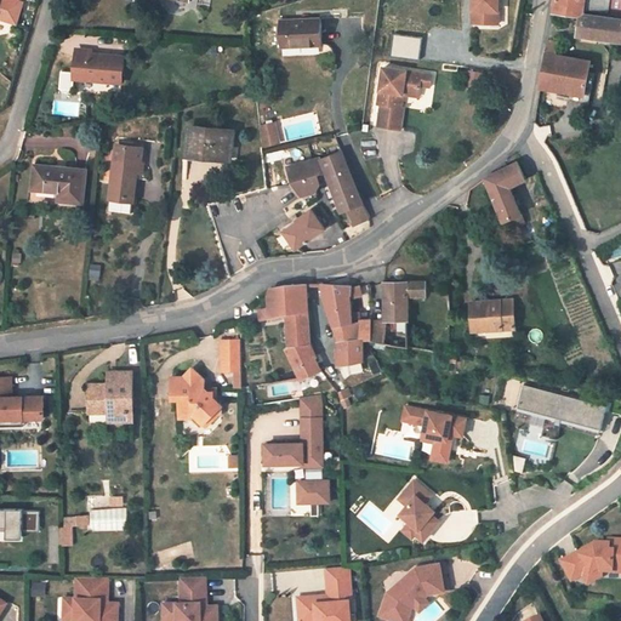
[(0,0),(0,16),(15,23),(23,1),(18,0),(0,0)]
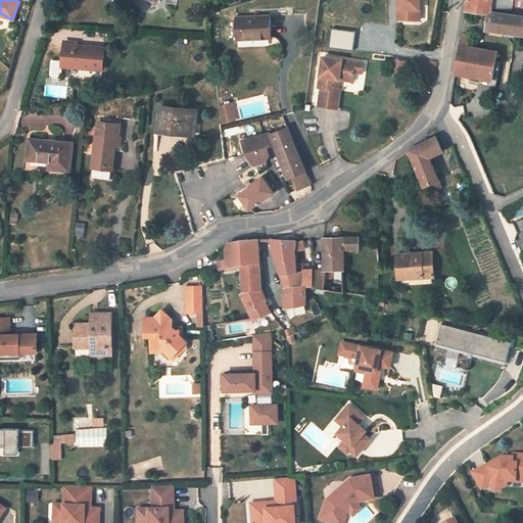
[(398,0),(398,20),(420,20),(420,0),(398,0)]
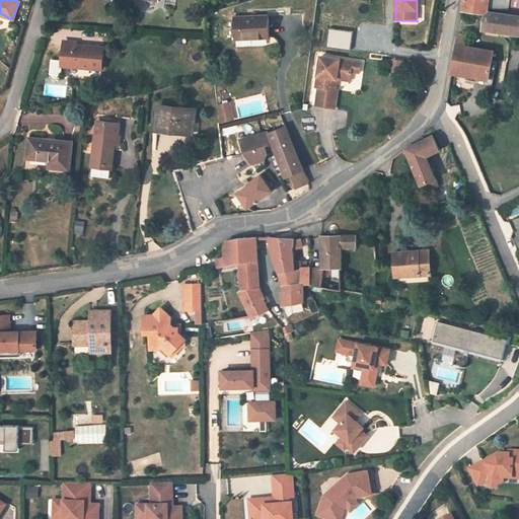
[(480,11),(489,12),(489,10),(489,7),(490,0),(463,0),(463,10),(472,11),(480,11)]
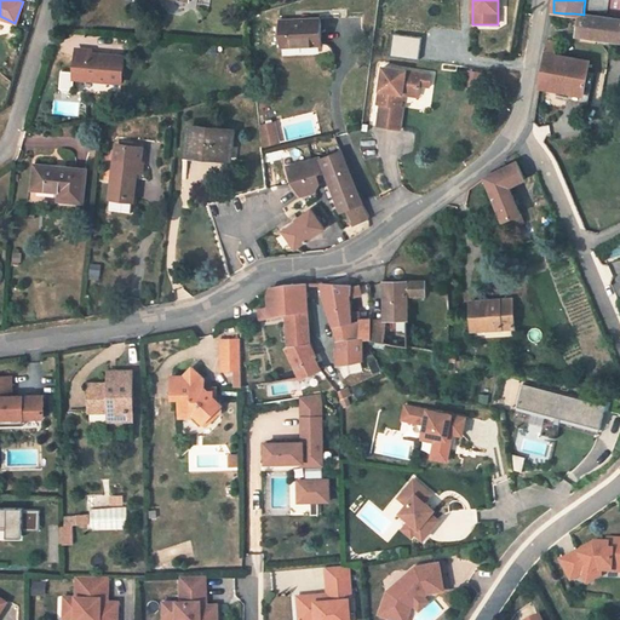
[(604,11),(606,4),(606,0),(585,0),(584,9),(604,11)]
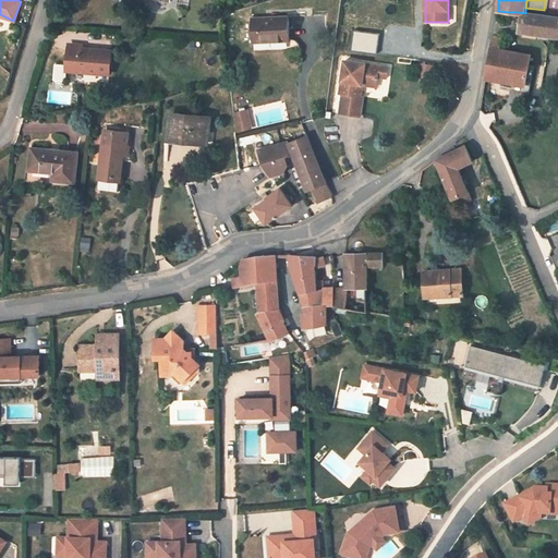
[(546,34),(557,35),(557,15),(525,11),(525,13),(524,19),(522,32),(537,33),(546,34)]
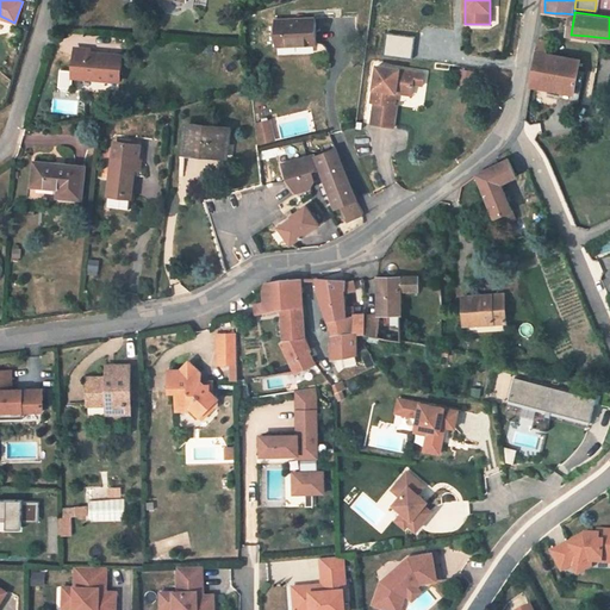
[(317,43),(315,18),(277,20),(278,45),(317,43)]
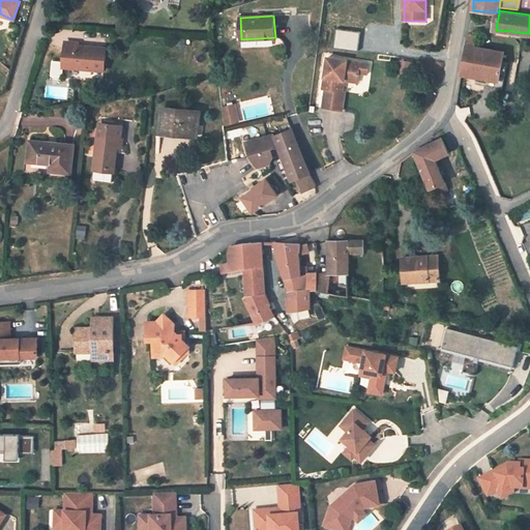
[(78,51),(78,47),(78,43),(65,42),(65,50),(78,51)]
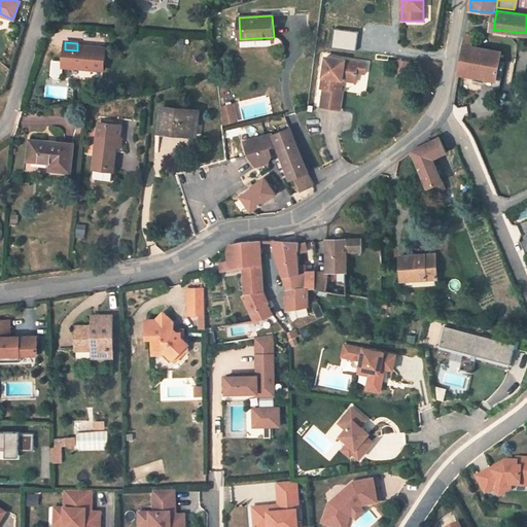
[(500,50),(464,44),(459,70),(484,74),(496,76),(499,60),(500,50)]
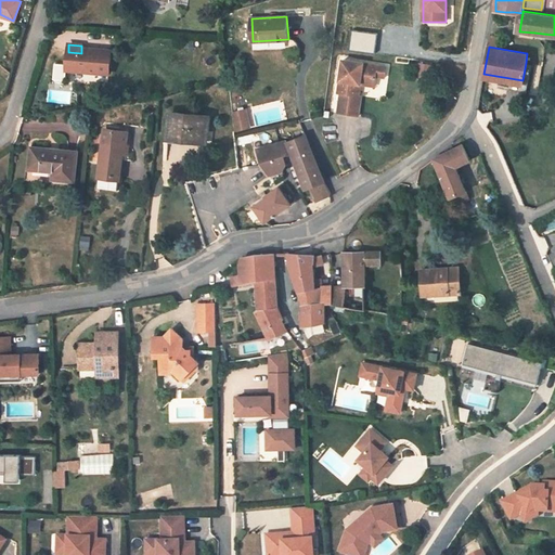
[(66,69),(108,73),(111,51),(81,49),(81,53),(68,52),(66,69)]
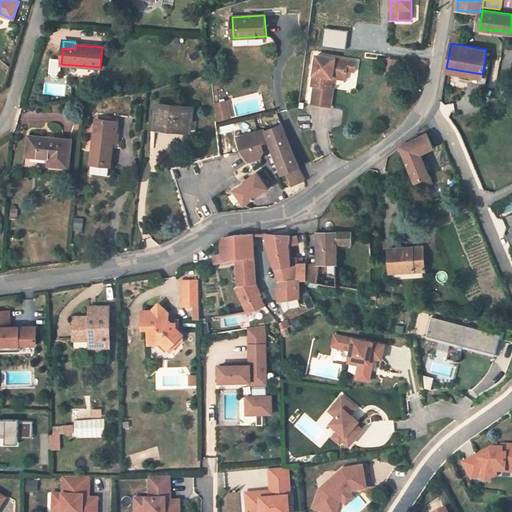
[(349,61),(316,57),(312,88),(315,88),(313,106),(331,108),(334,90),(332,89),(333,79),(334,72),(347,74),(347,71),(349,61)]
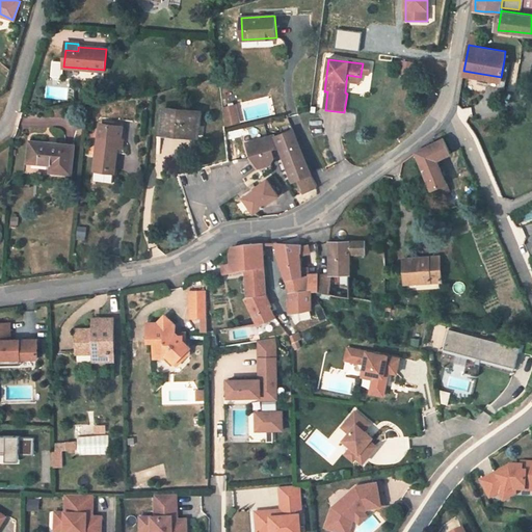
[(508,61),(504,60),(501,77),(488,75),(486,82),(504,85),(508,61)]
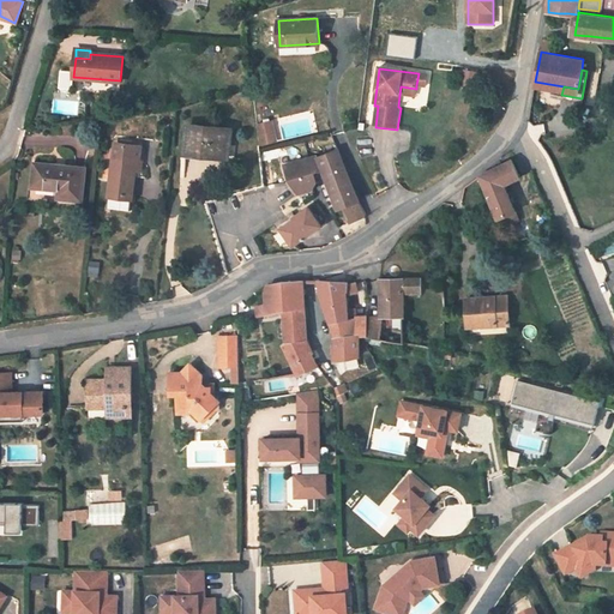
[(427,74),(419,73),(416,85),(426,86),(427,74)]
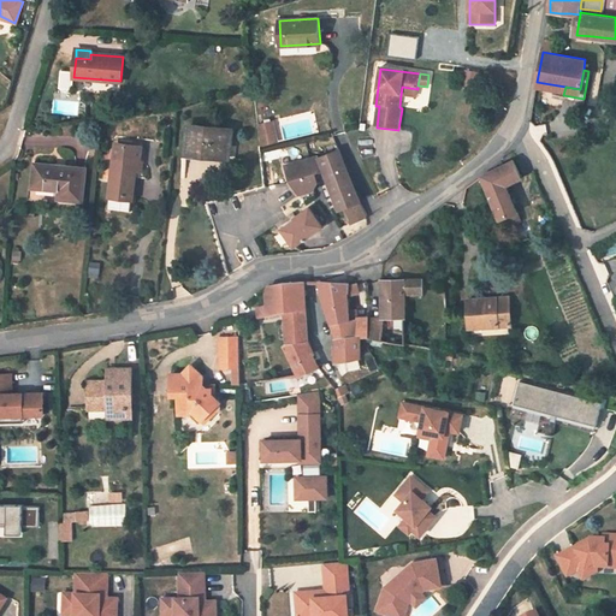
[(418,89),(402,87),(401,95),(416,98),(418,89)]
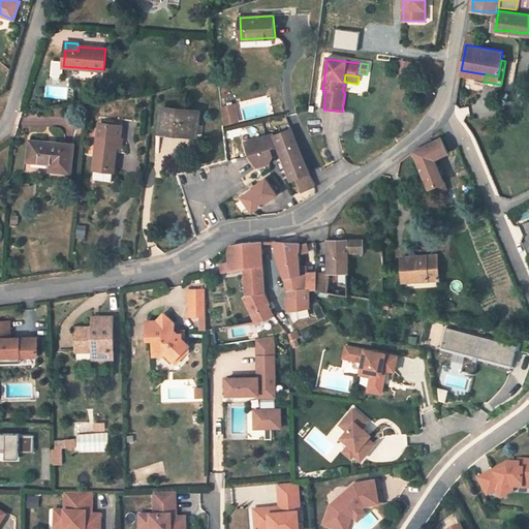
[(220,105),(225,125),(241,121),(236,102),(220,105)]
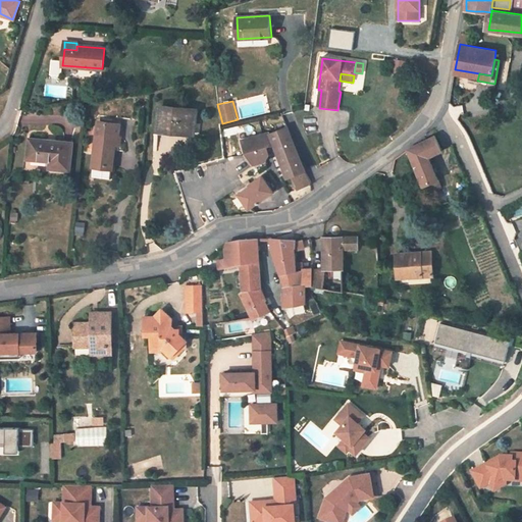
[(194,135),(197,109),(160,106),(157,131),(194,135)]
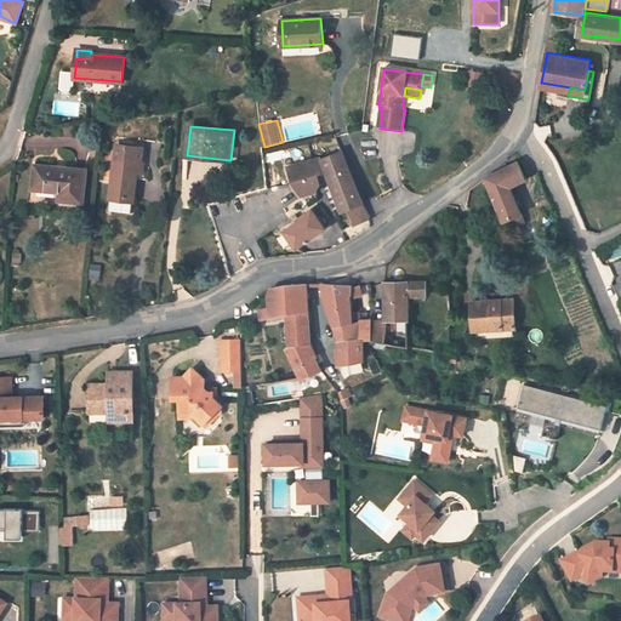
[(143,159),(144,147),(120,146),(119,158),(114,158),(110,199),(134,201),(140,159),(143,159)]
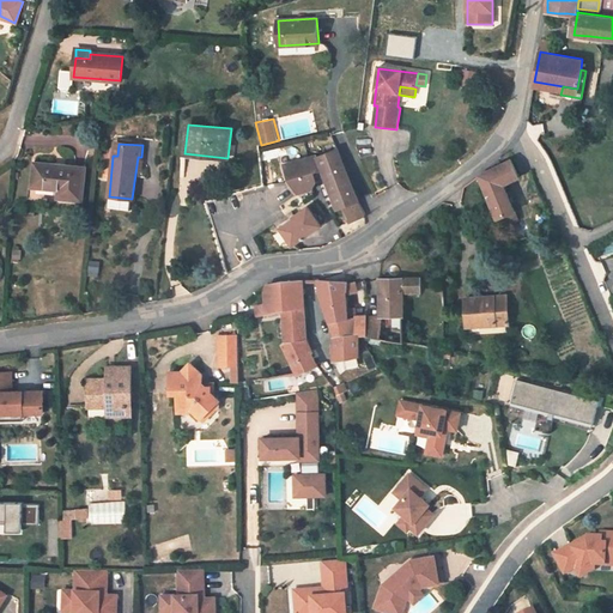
[(328,182),(339,208),(343,207),(349,222),(365,214),(357,200),(338,151),(317,157),(328,182)]
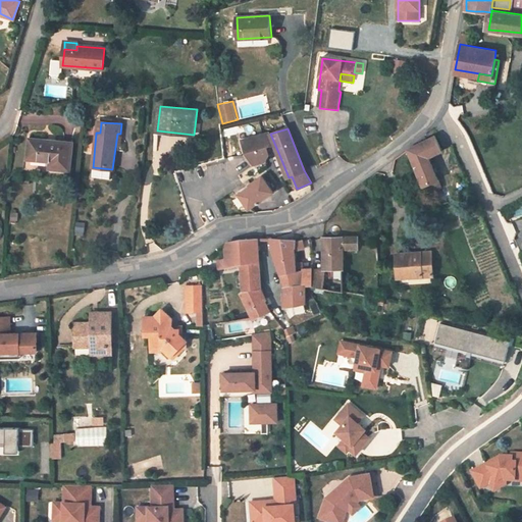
[(256,163),(279,155),(270,134),(243,141),(247,151),(256,163)]
